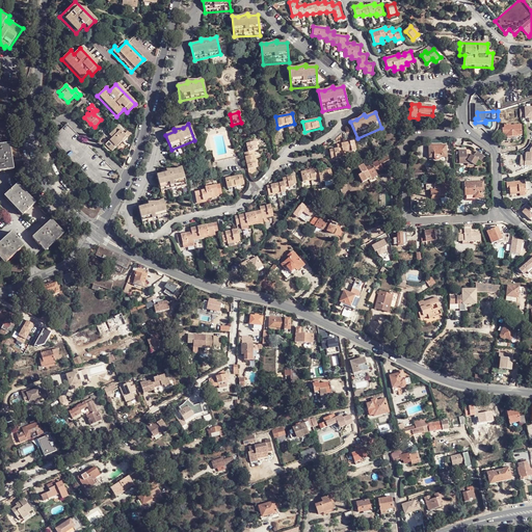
[(107,181),(114,174),(67,125),(61,130),(51,140),(99,189),(107,181)]
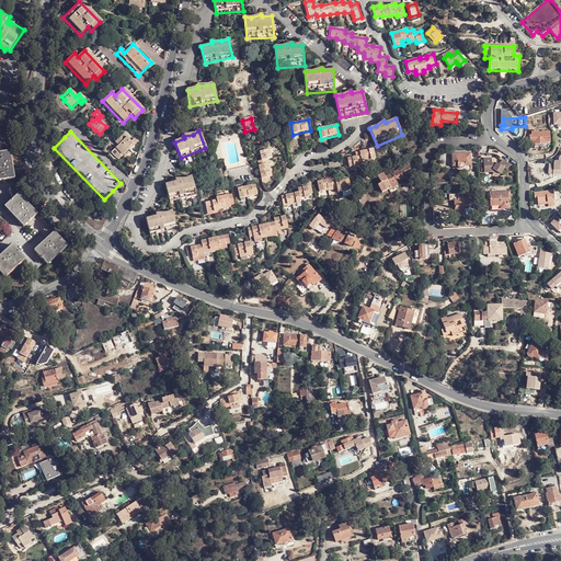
[(531,137),(529,136),(530,145),(534,145),(534,146),(546,145),(546,144),(548,144),(550,144),(549,133),(537,134),(537,132),(531,133),(531,137)]
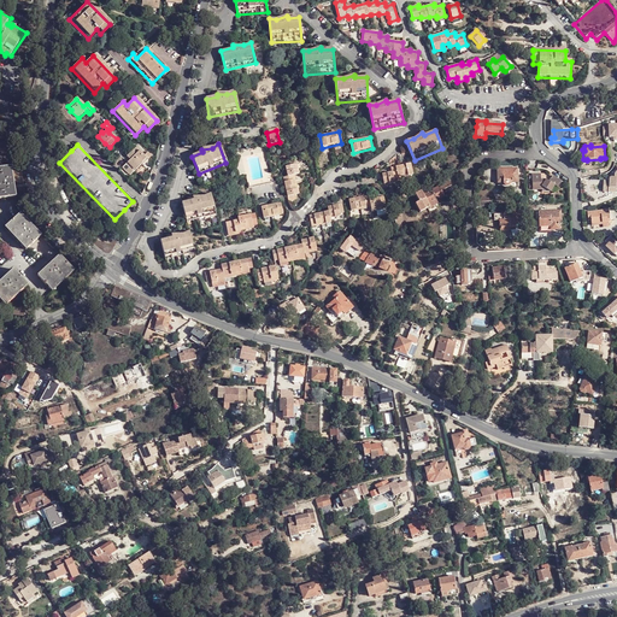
[(147,160),(151,158),(146,153),(144,157),(135,148),(127,157),(129,160),(122,168),(129,176),(141,165),(140,164),(145,159),(147,160)]
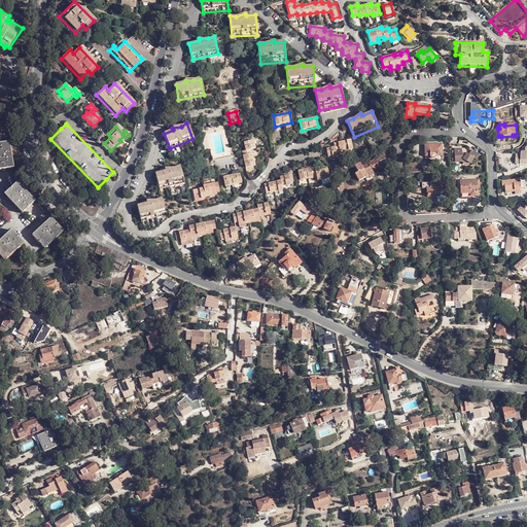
[(335,147),(326,149),(328,159),(337,157),(336,153),(353,150),(351,140),(334,144),(335,147)]
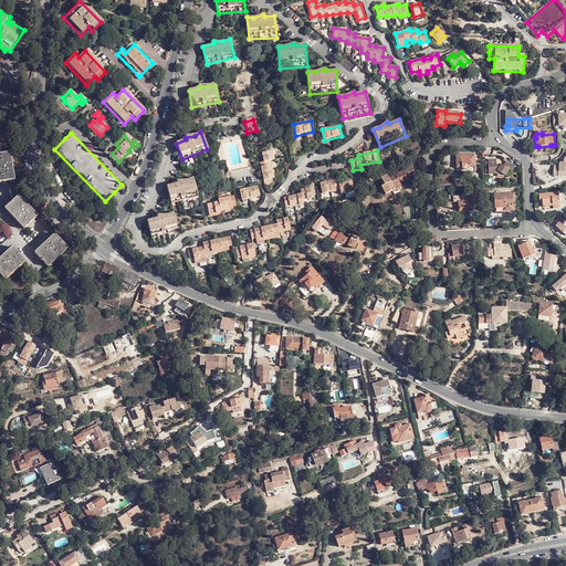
[(269,168),(272,167),(270,160),(274,159),(273,155),(271,155),(270,152),(261,153),(263,163),(259,163),(264,185),(272,182),(271,179),(274,178),(272,173),(270,174),(270,170),(269,168)]
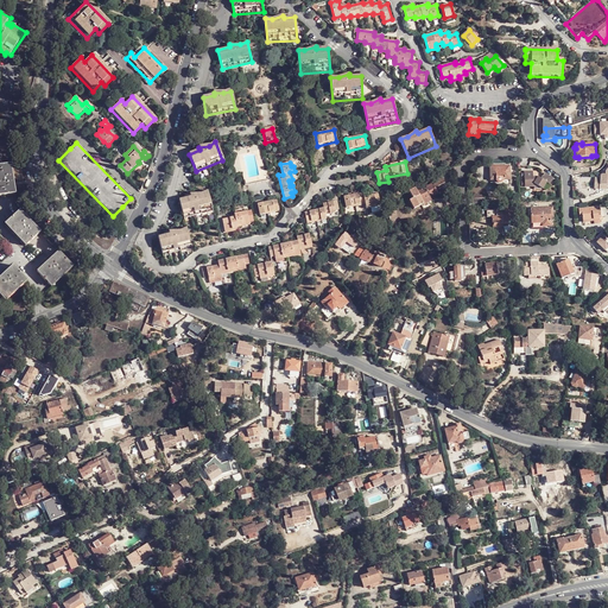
[(0,195),(17,194),(14,164),(0,165),(0,195)]
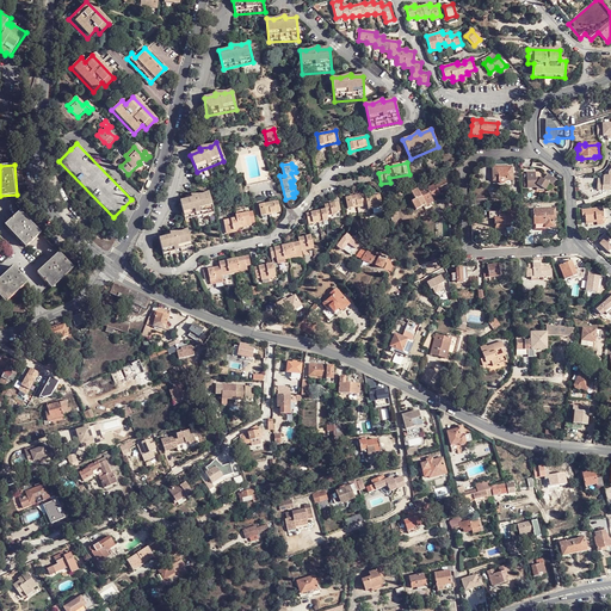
[(512,167),(492,168),(493,181),(499,181),(499,184),(501,185),(503,185),(504,184),(505,183),(505,181),(512,180),(512,167)]
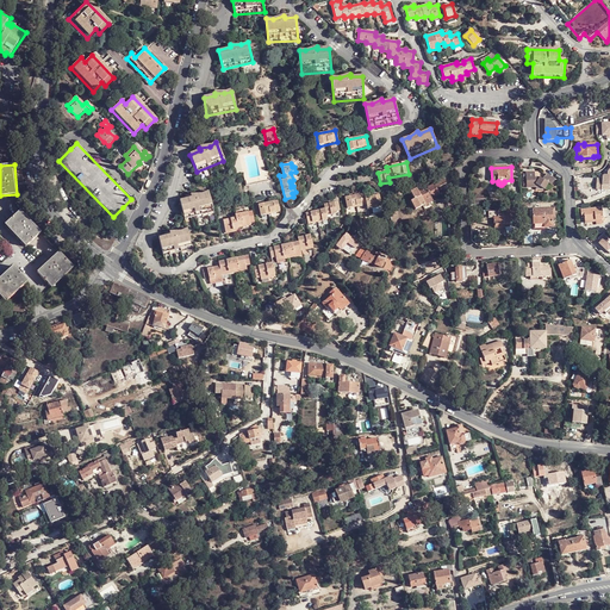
[(534,173),(526,173),(527,188),(535,188),(536,188),(536,186),(543,191),(548,185),(552,187),(555,181),(546,175),(542,181),(541,182),(539,180),(540,179),(535,179),(534,173)]
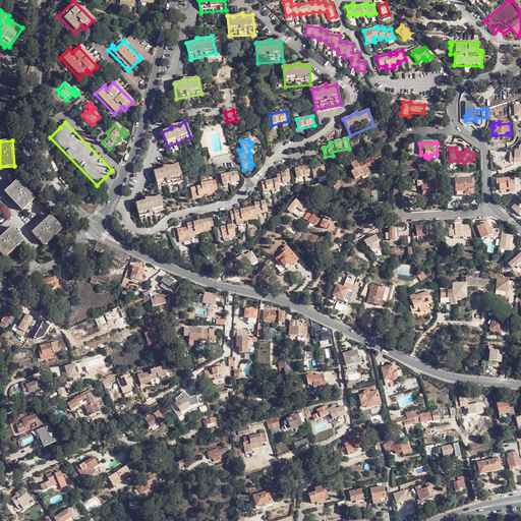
[(369,157),(370,158),(357,164),(355,161),(350,164),(353,170),(350,172),(354,178),(358,177),(362,175),(369,172),(368,169),(375,166),(373,164),(382,160),(379,153),(369,157)]
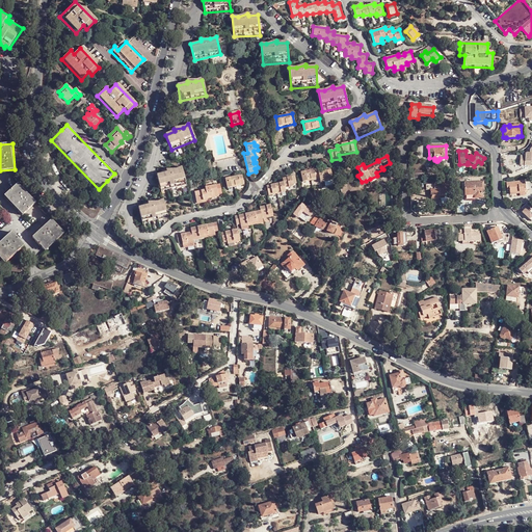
[(166,173),(157,176),(161,190),(185,183),(181,166),(176,169),(165,170),(166,173)]
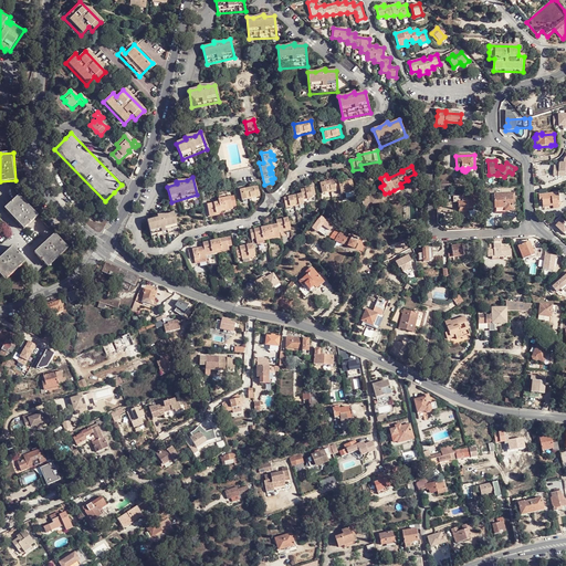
[(337,180),(320,184),(322,195),(331,192),(332,197),(341,196),(342,199),(355,196),(350,180),(338,184),(337,180)]
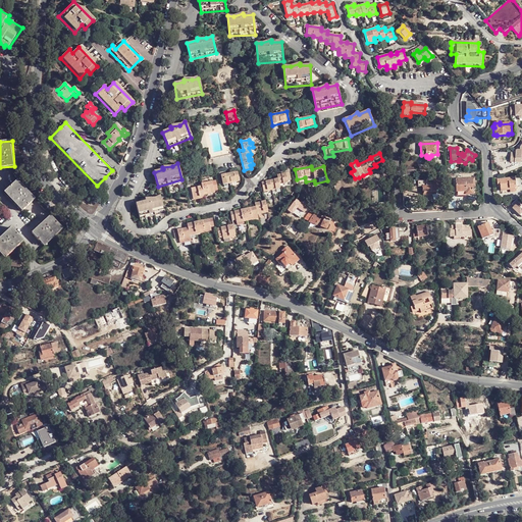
[(238,172),(220,175),(222,186),(240,181),(238,172)]
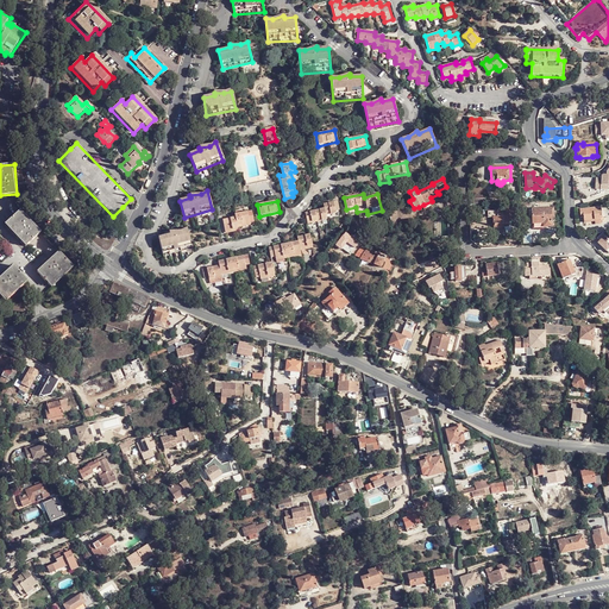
[(337,201),(322,205),(324,209),(305,213),(307,225),(326,221),(326,217),(336,214),(336,212),(339,211),(337,201)]
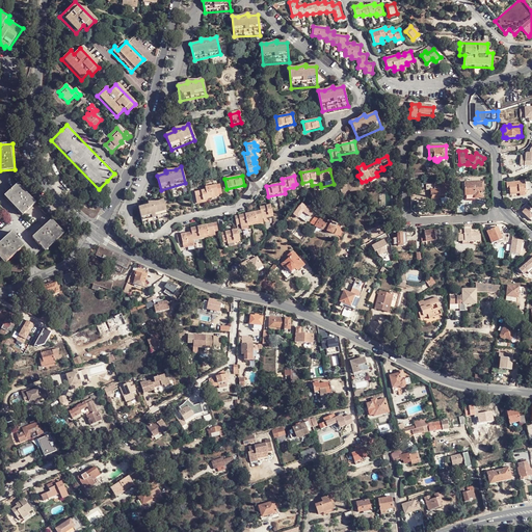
[(483,183),(464,183),(466,195),(475,195),(475,198),(482,198),(482,190),(484,190),(483,183)]
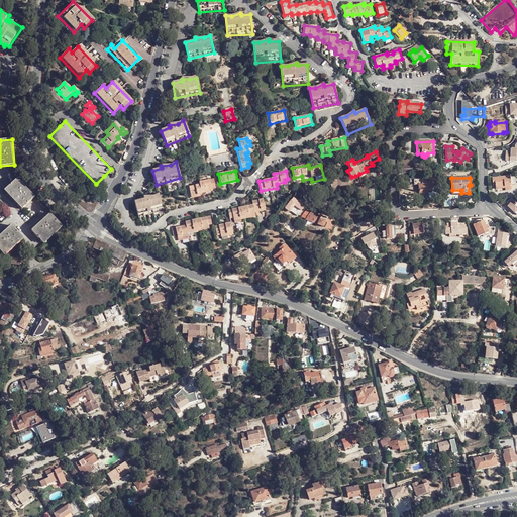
[(504,178),(492,179),(493,183),(495,183),(496,188),(505,188),(504,178)]
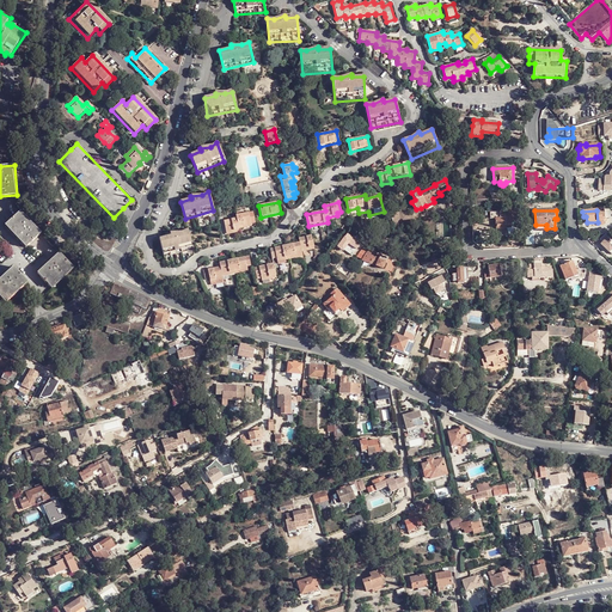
[(25,248),(41,233),(20,212),(5,226),(25,248)]
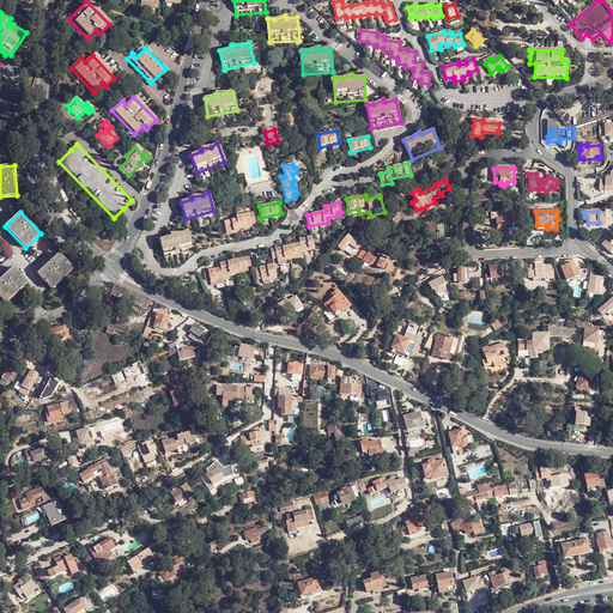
[(224,222),(226,232),(232,231),(232,232),(238,231),(238,229),(243,228),(243,226),(249,224),(247,212),(236,216),(236,218),(224,222)]
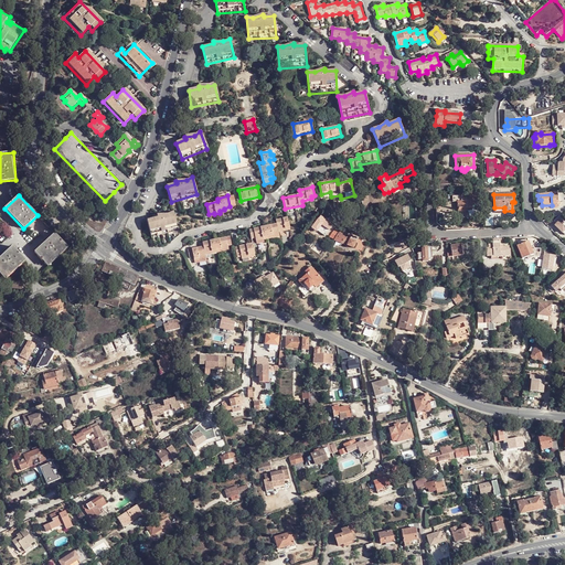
[(477,195),(452,196),(452,202),(457,202),(457,209),(467,209),(467,206),(475,206),(473,201),(477,201),(477,195)]
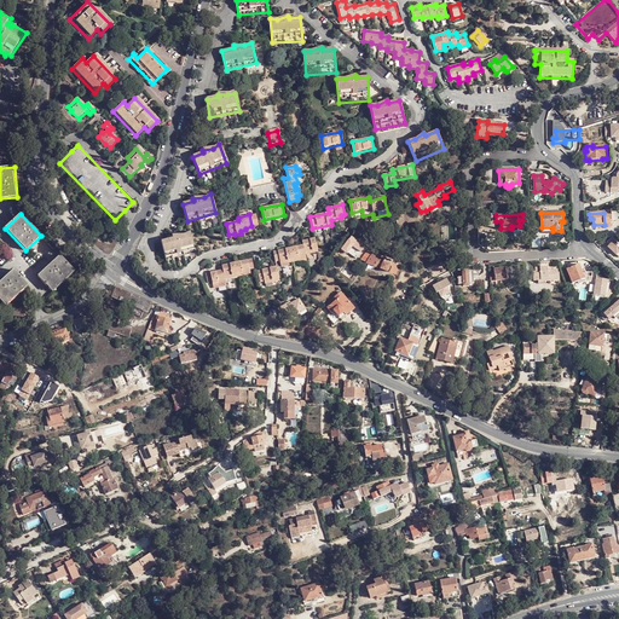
[(172,239),(161,242),(166,259),(195,252),(190,232),(183,236),(171,236),(172,239)]
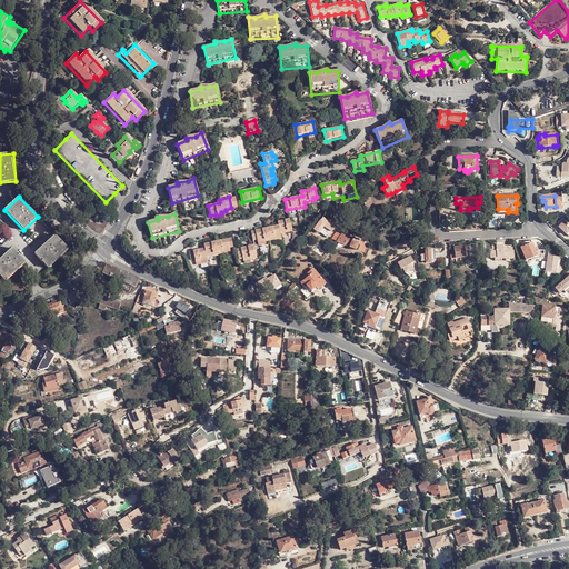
[(563,218),(558,223),(561,226),(565,230),(563,231),(568,237),(568,236),(568,221),(567,220),(568,219),(566,217),(565,218),(563,218)]
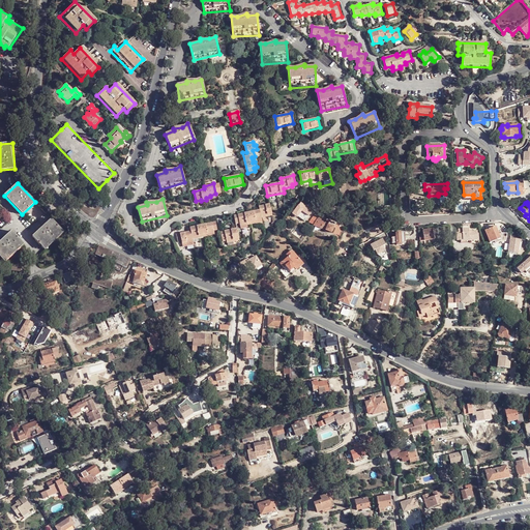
[(238,215),(234,216),(236,225),(240,224),(240,225),(245,224),(246,226),(256,224),(256,223),(262,222),(261,217),(266,216),(267,217),(271,216),(269,205),(258,207),(259,210),(238,215)]
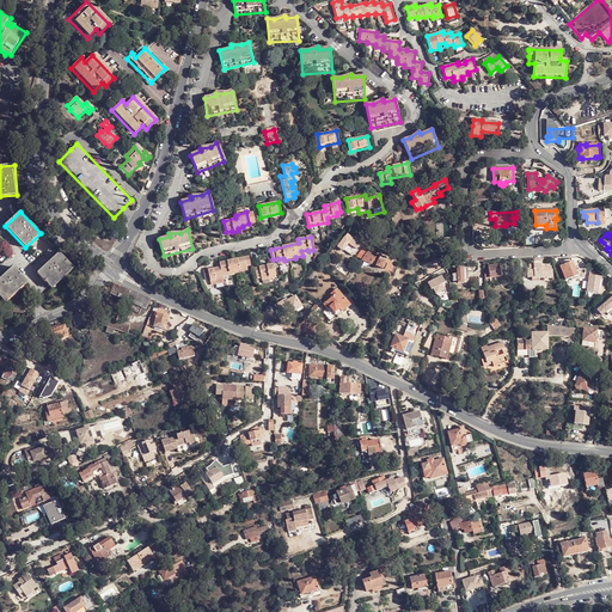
[(372,254),(363,251),(362,255),(363,256),(362,261),(383,269),(386,263),(385,263),(386,261),(375,256),(375,255),(372,254)]
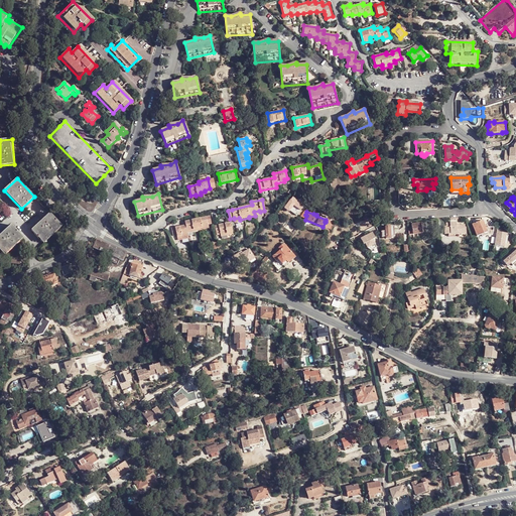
[(43,244),(61,226),(49,214),(31,231),(43,244)]
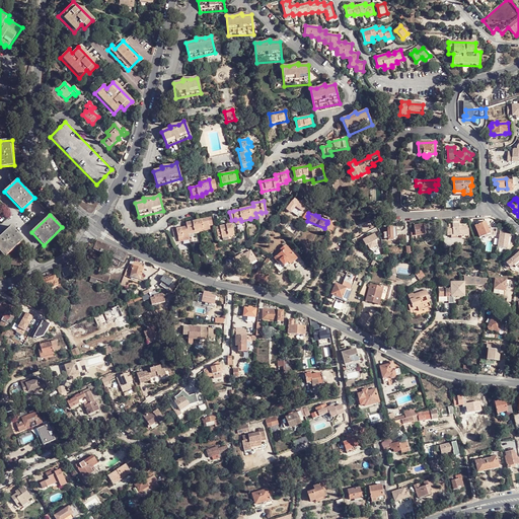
[(176,229),(171,230),(173,237),(177,236),(178,240),(183,238),(182,237),(190,236),(189,232),(195,231),(196,232),(205,230),(204,229),(210,227),(209,226),(213,225),(211,217),(187,223),(187,226),(176,229)]
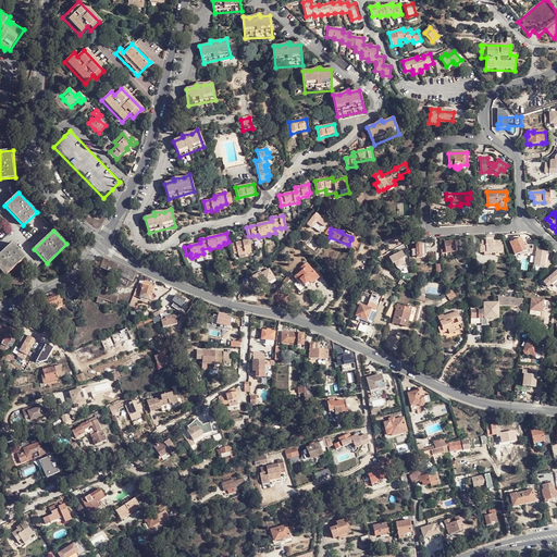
[(520,238),(510,242),(514,256),(525,252),(520,238)]
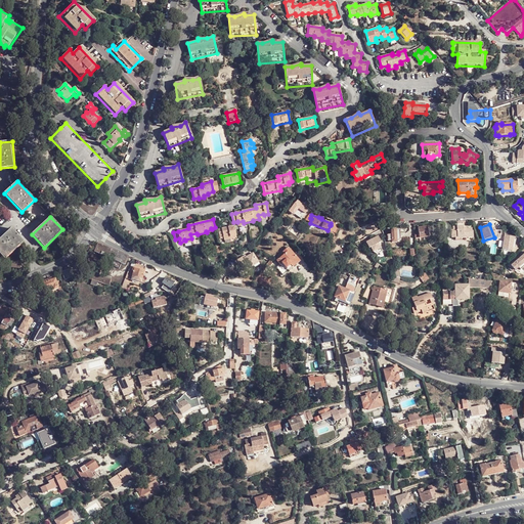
[(222,229),(218,230),(220,238),(224,237),(224,238),(230,237),(230,238),(236,237),(233,226),(222,229)]
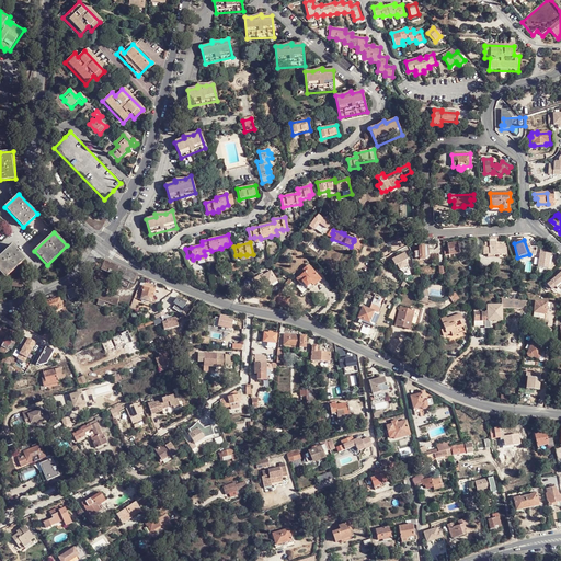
[(484,247),(482,247),(483,254),(487,254),(491,253),(496,253),(496,254),(506,254),(506,248),(505,248),(505,244),(500,245),(500,248),(495,249),(495,242),(489,243),(484,243),(484,247)]
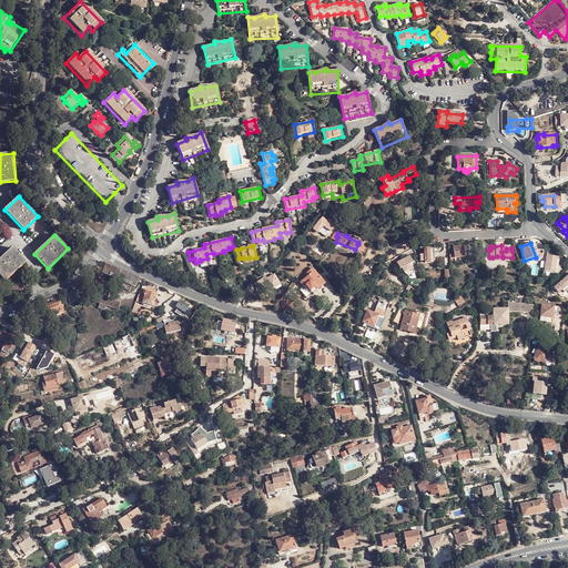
[(453,252),(449,252),(450,260),(464,257),(464,252),(466,251),(465,246),(453,247),(453,252)]
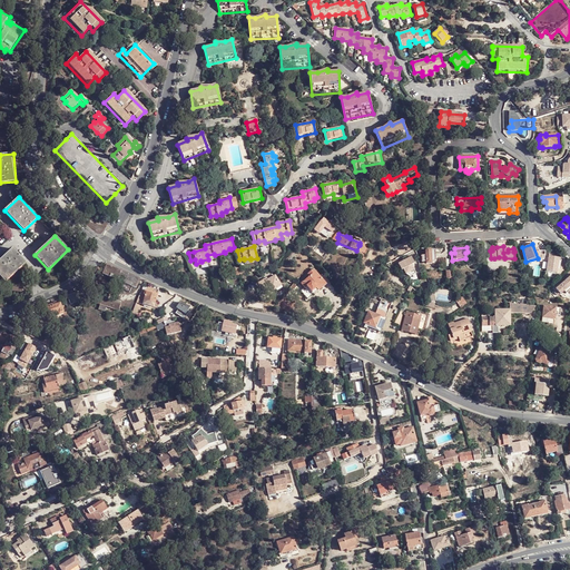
[(0,277),(5,283),(26,264),(12,249),(0,261),(0,277)]
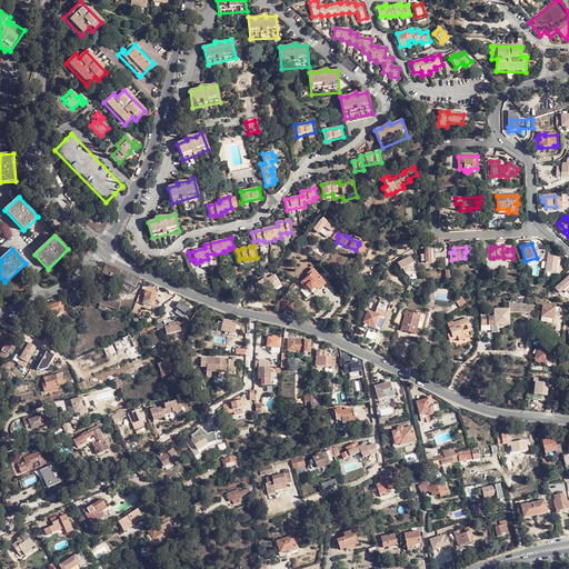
[(420,261),(425,261),(430,261),(433,261),(433,250),(423,251),(425,256),(420,256),(420,261)]
